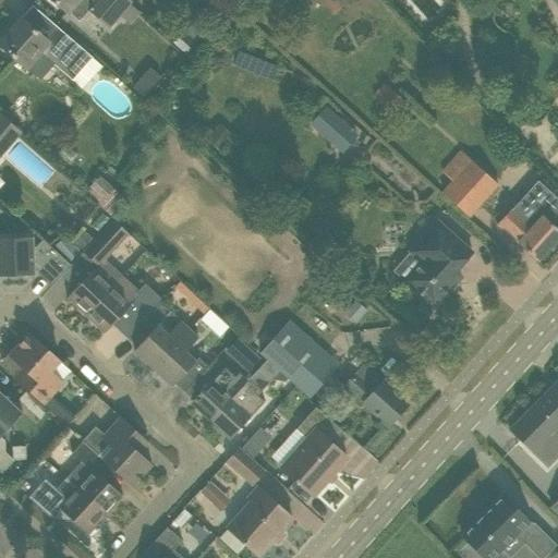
[(52,0),(67,12),(77,22),(89,8),(108,25),(121,10),(129,2),(125,0),(52,0)]
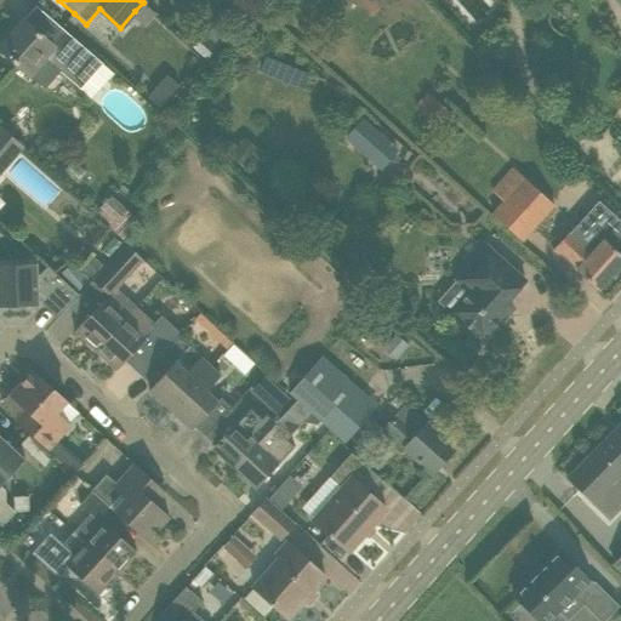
[(0,46),(0,50),(29,77),(45,58),(80,90),(102,64),(67,33),(55,47),(23,21),(0,46)]
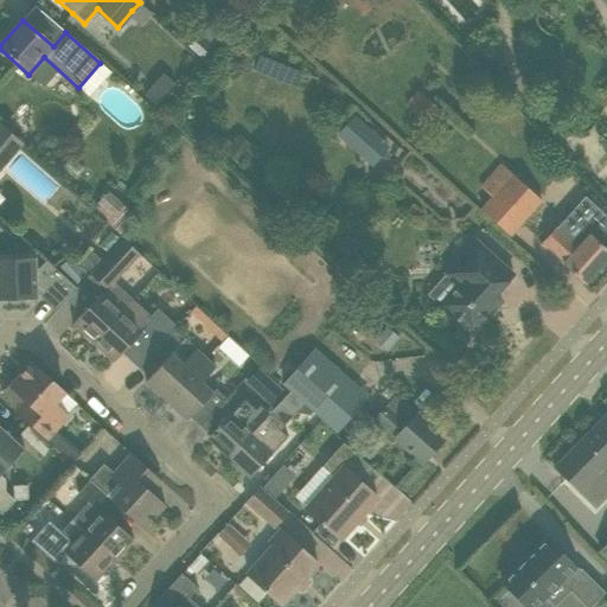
[(215,46),(200,33),(189,48),(203,61),(215,46)]
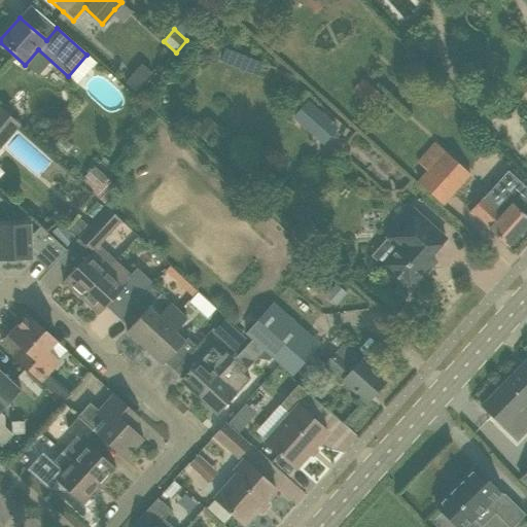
[(308,101),(293,117),(322,144),(338,128),(308,101)]
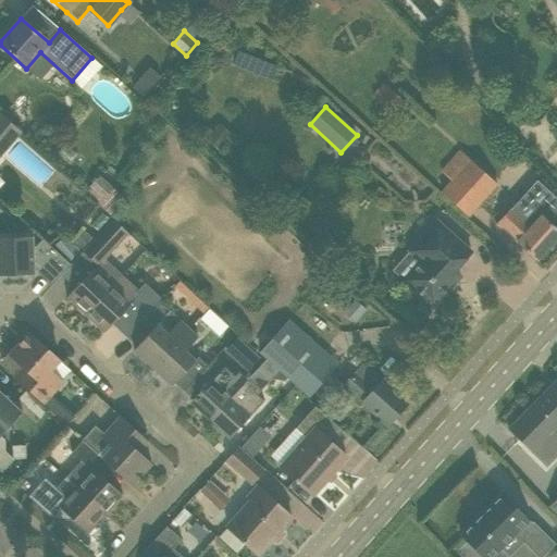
[(0,153),(19,134),(0,116),(0,153)]
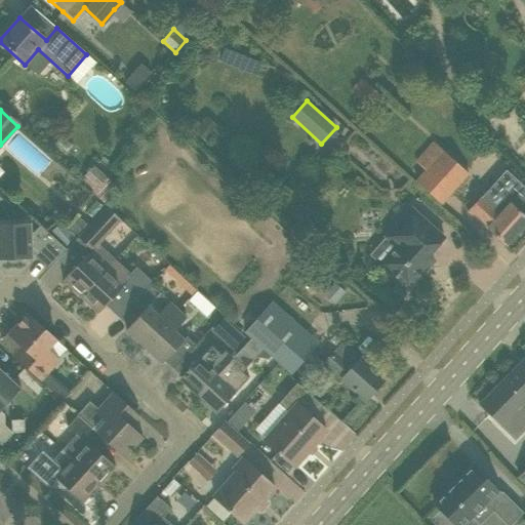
[(441,204),(469,173),(444,152),(443,152),(433,143),(415,161),(427,170),(416,182),(441,204)]
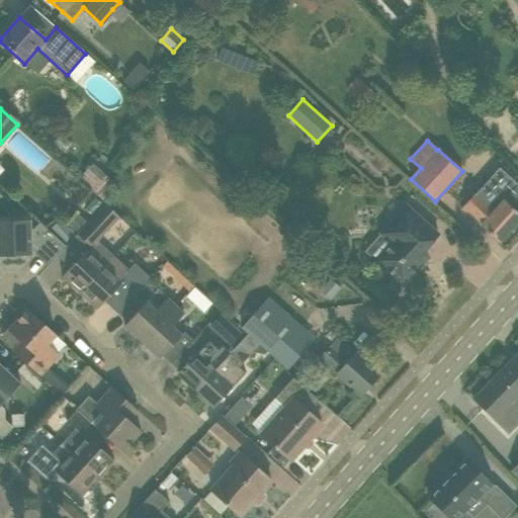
[(93,164),(83,174),(96,186),(105,176),(93,164)]
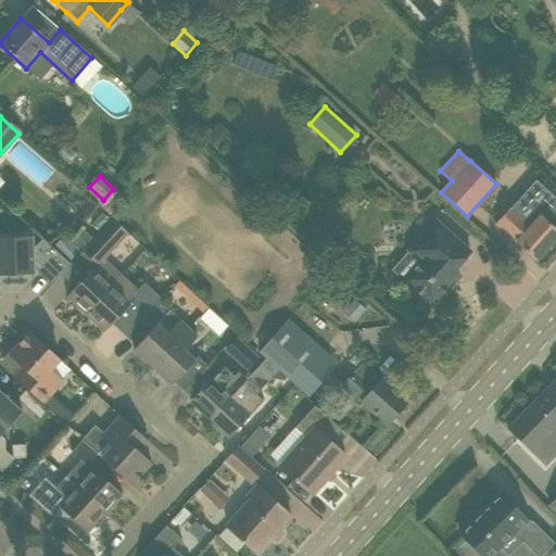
[(555,237),(555,198),(535,180),(510,207),(509,206),(495,223),(515,241),(535,260),(555,237)]
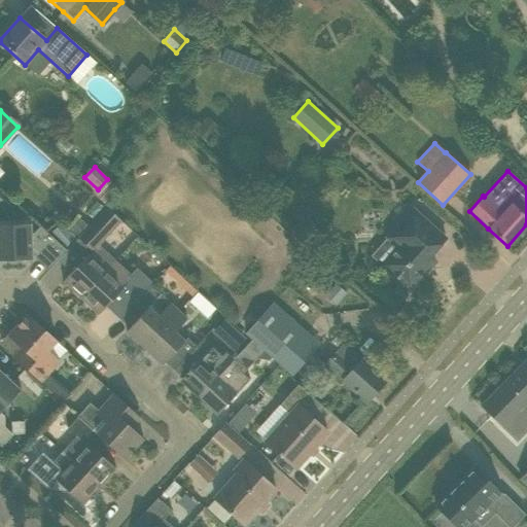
[(96,217),(78,237),(93,250),(95,251),(100,246),(111,233),(123,221),(108,208),(106,206),(96,217)]
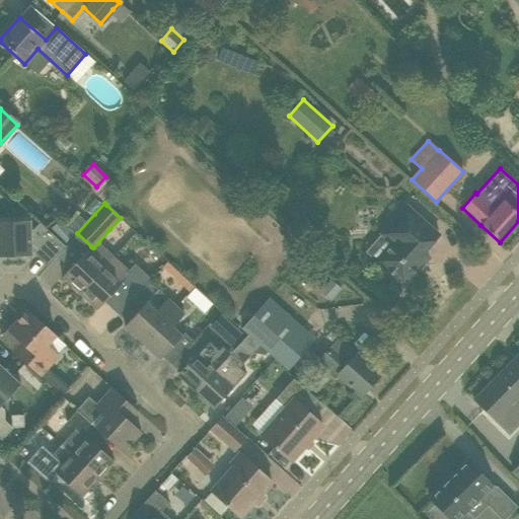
[(391,242),(375,261),(403,286),(429,257),(424,252),(439,235),(405,205),(380,232),(391,242)]
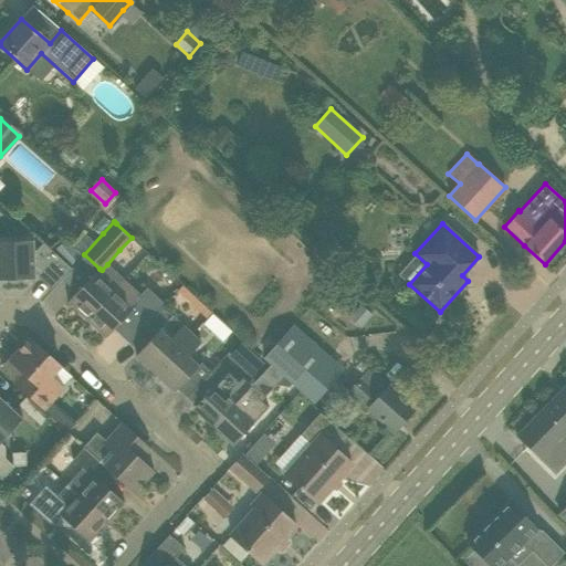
[(86,234),(74,247),(83,254),(94,242),(86,234)]
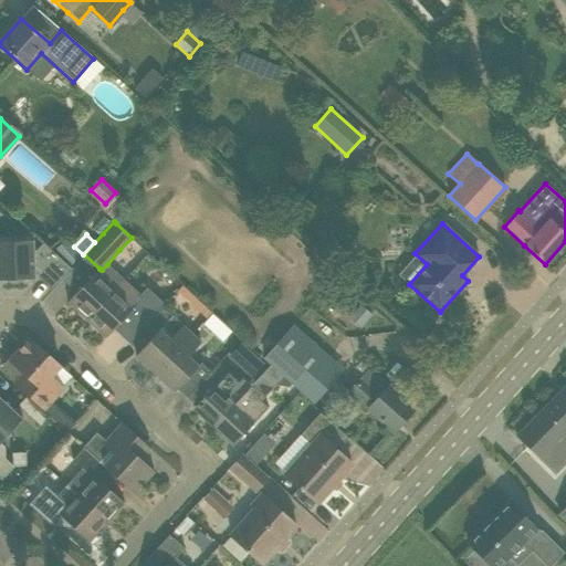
[(35,251),(31,251),(31,242),(0,242),(0,278),(22,278),(25,268),(38,272),(41,275),(40,276),(53,289),(72,269),(43,242),(35,251)]
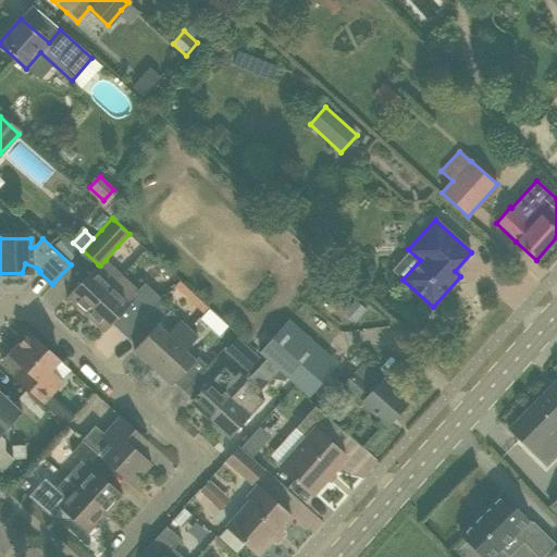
[(56,249),(70,263),(81,252),(66,238),(56,249)]
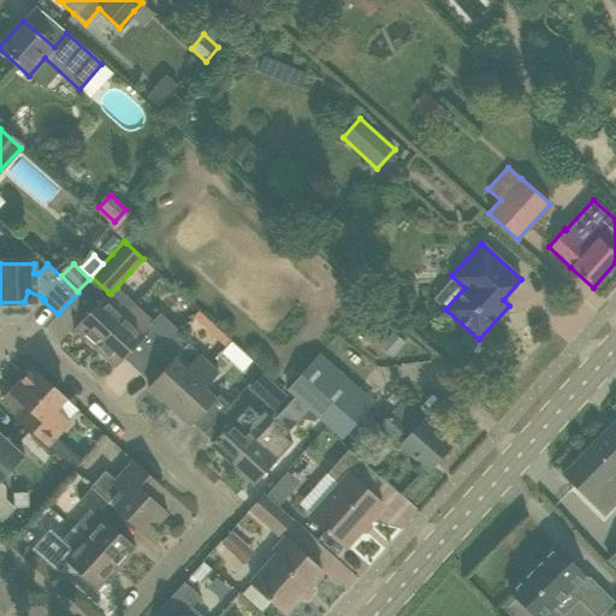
[(94,348),(122,317),(102,298),(83,319),(73,329),(94,348)]
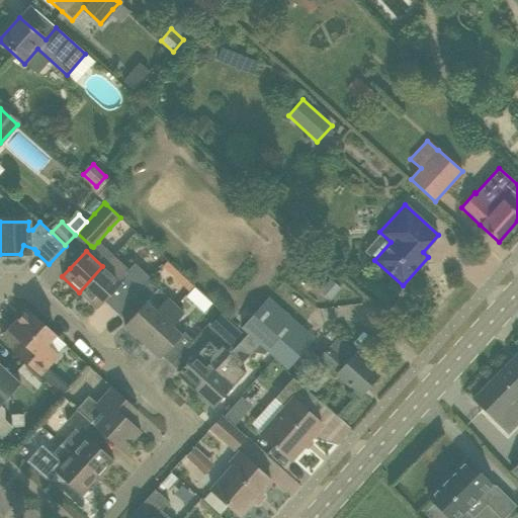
[(102,266),(79,292),(97,309),(117,287),(132,300),(149,281),(151,278),(135,263),(118,281),(102,266)]
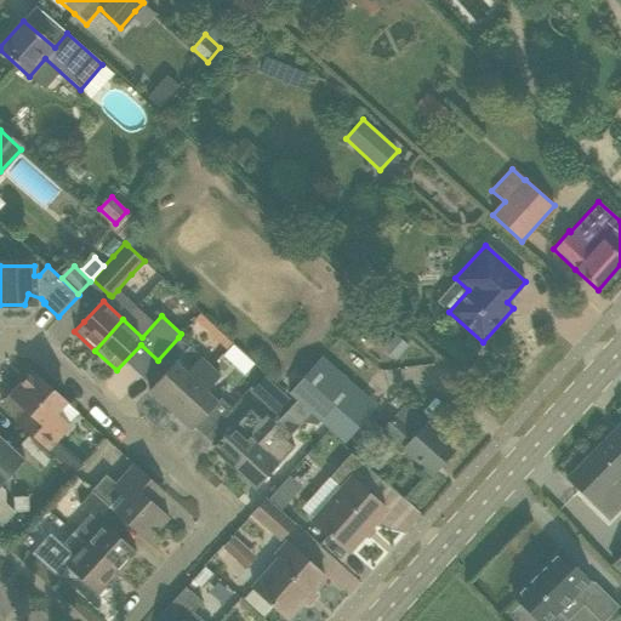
[(396,360),(409,345),(397,334),(382,349),(396,360)]
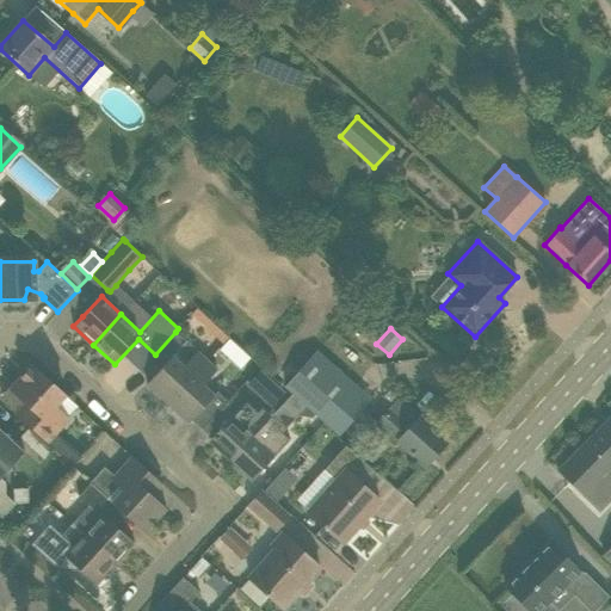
[(176,332),(155,355),(150,359),(161,368),(147,384),(167,403),(207,362),(196,352),(176,332)]
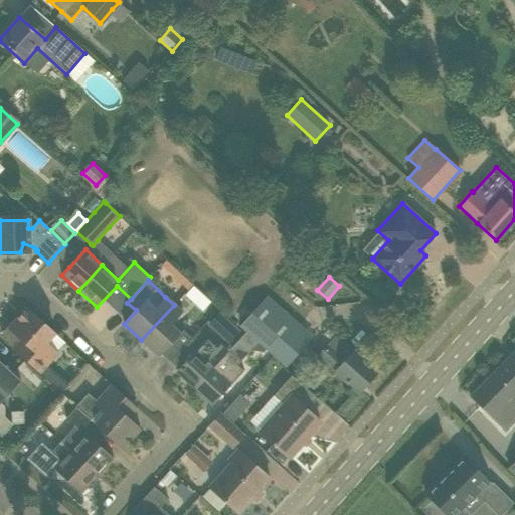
[(193,302),(201,293),(193,286),(185,295),(193,302)]
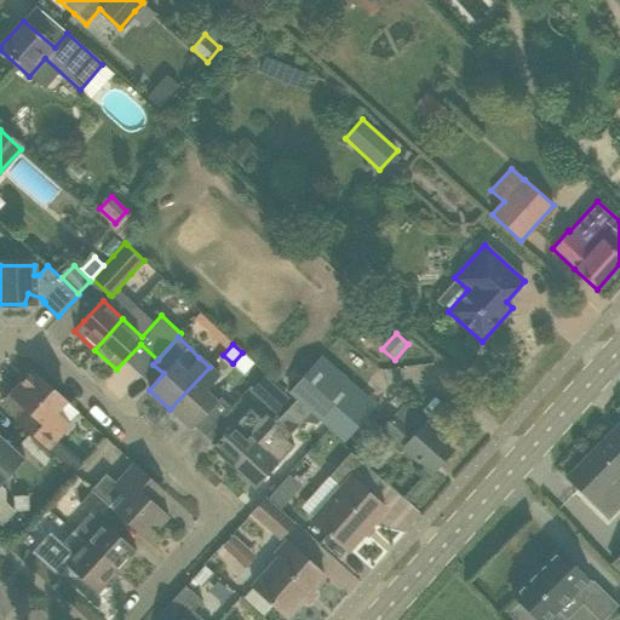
[(317,360),(288,392),(297,400),(320,420),(344,443),(374,411),(317,360)]
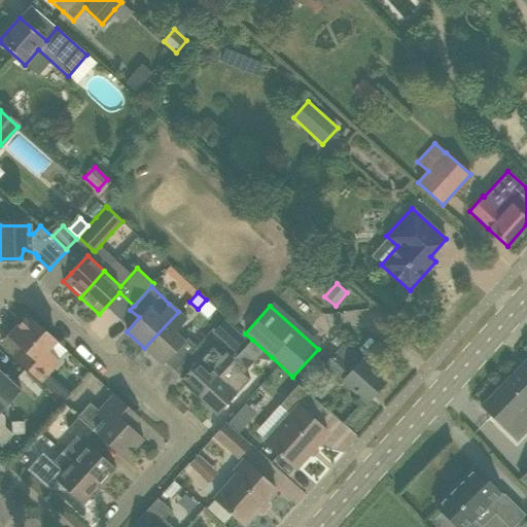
[(187,321),(178,312),(144,348),(163,364),(165,362),(174,371),(197,346),(188,338),(184,342),(176,332),(187,321)]
